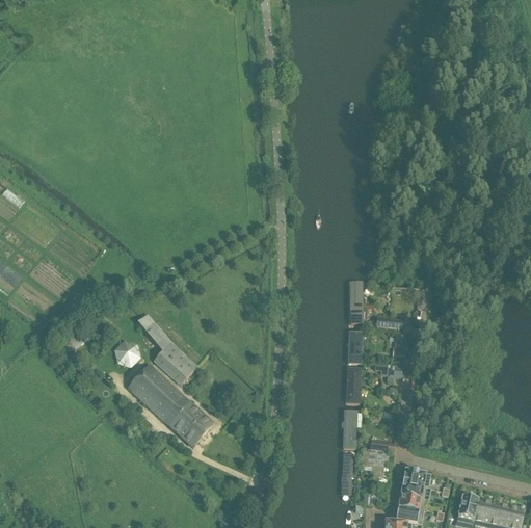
[(362,283),(351,283),(351,323),(362,324),(362,283)]
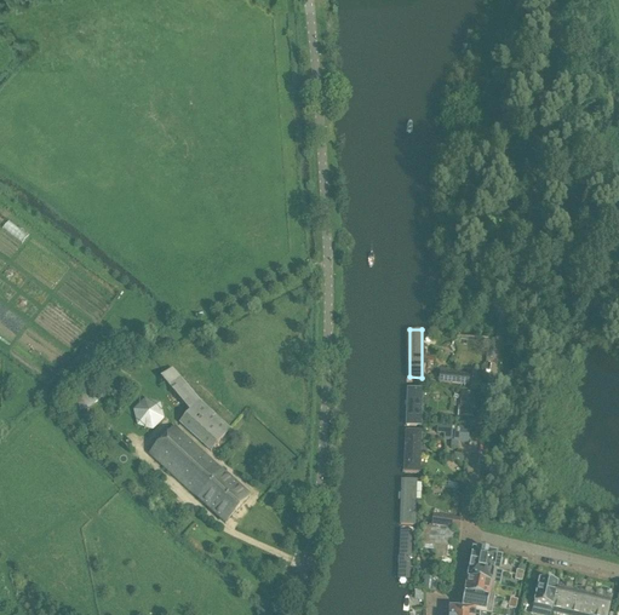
[(189,407),(179,418),(210,447),(222,434),(230,424),(199,396),(171,363),(160,373),(189,407)]
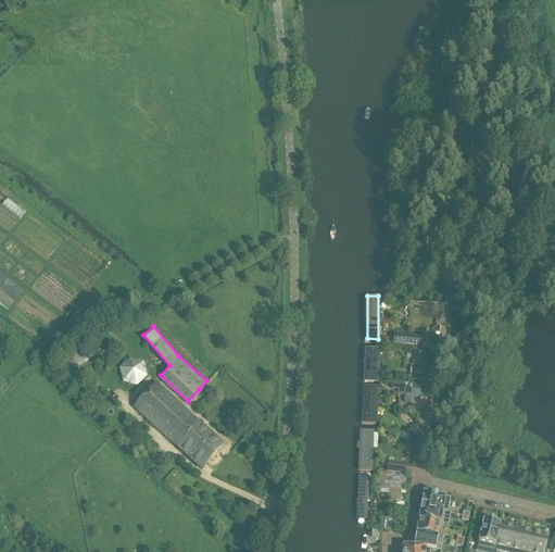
[(392,340),(408,341),(418,342),(419,334),(393,330),(392,340)]
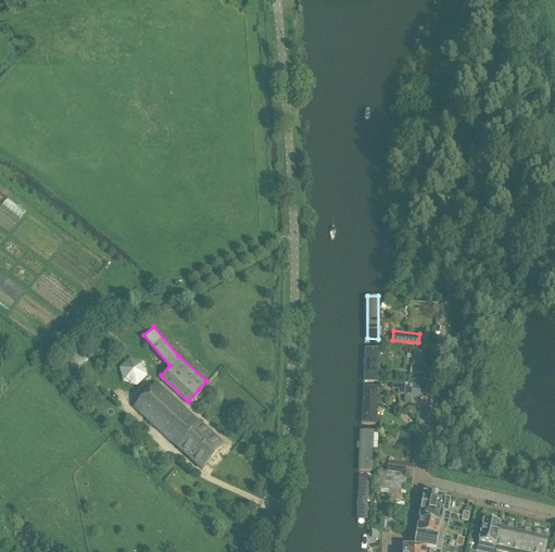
[(77,343),(55,360),(64,373),(87,356),(77,343)]
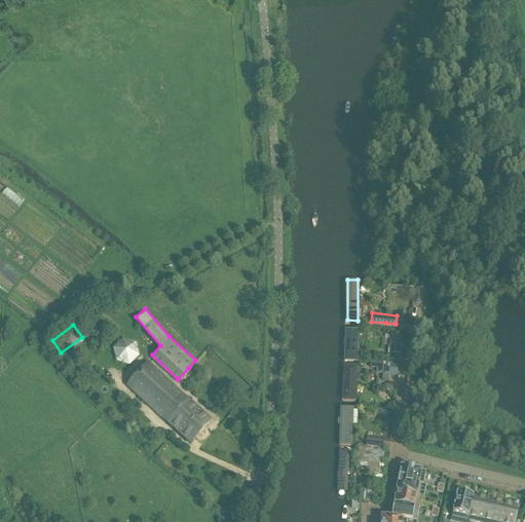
[(357,328),(346,328),(345,358),(355,359),(357,328)]
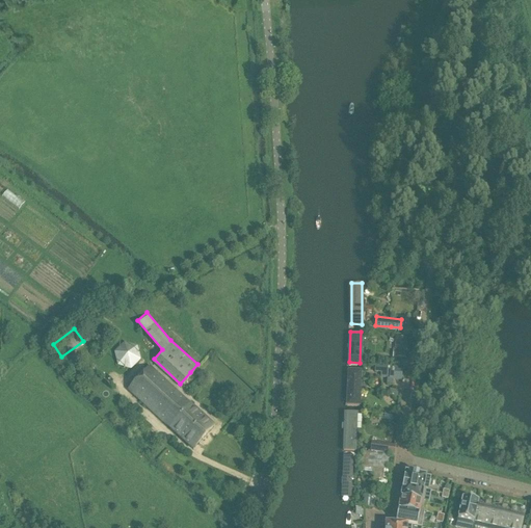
[(394,348),(392,348),(392,353),(404,353),(405,336),(395,335),(394,348)]
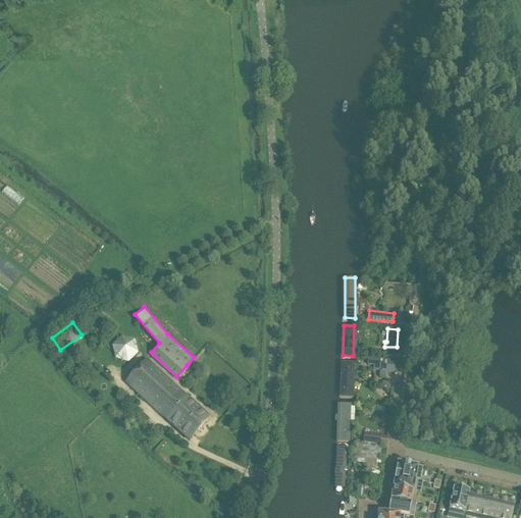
[(133,350),(132,346),(129,343),(126,341),(122,340),(119,340),(117,341),(115,342),(113,344),(112,346),(112,350),(112,353),(114,357),(117,359),(121,360),(125,360),(127,359),(128,357),(131,356),(132,354),(133,350)]
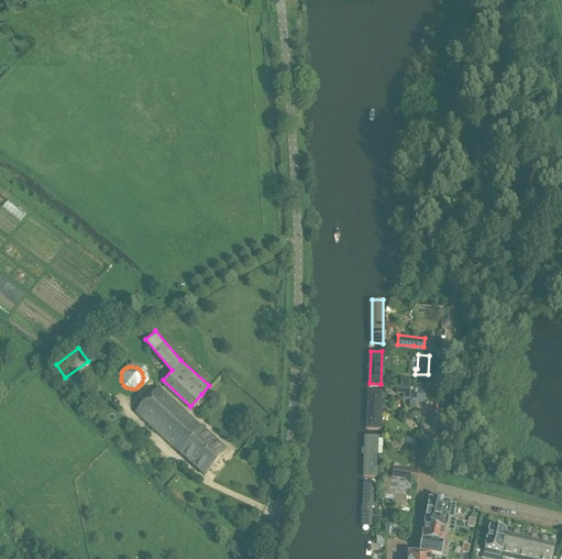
[(227,448),(158,385),(136,409),(205,472),(227,448)]
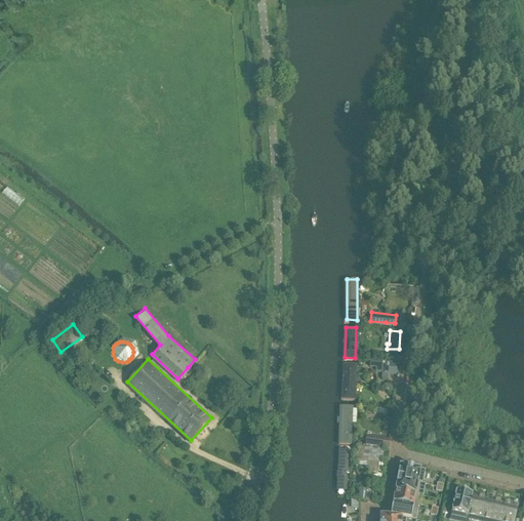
[(396,360),(384,359),(383,370),(395,371),(396,360)]
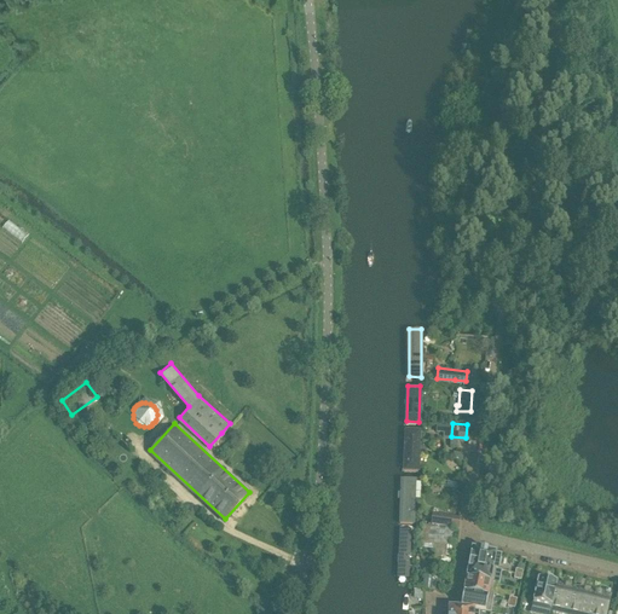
[(417,429),(405,428),(404,469),(416,469),(417,429)]
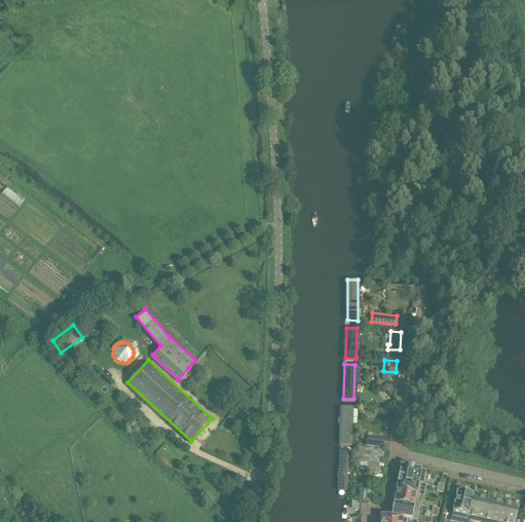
[(351,443),(353,406),(342,406),(341,443),(351,443)]
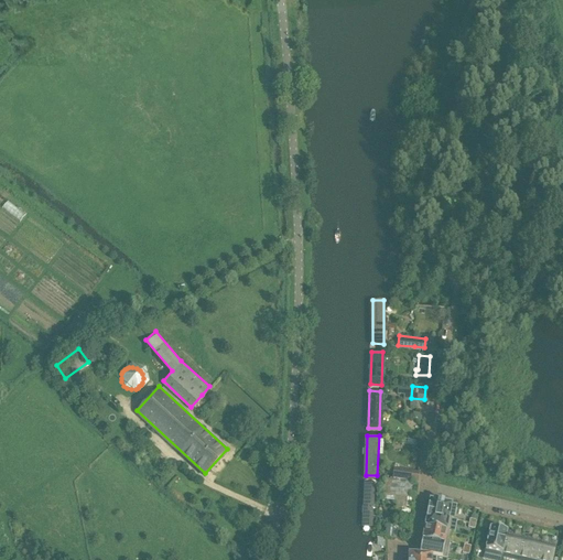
[(418,469),(393,465),(391,475),(417,478),(418,469)]
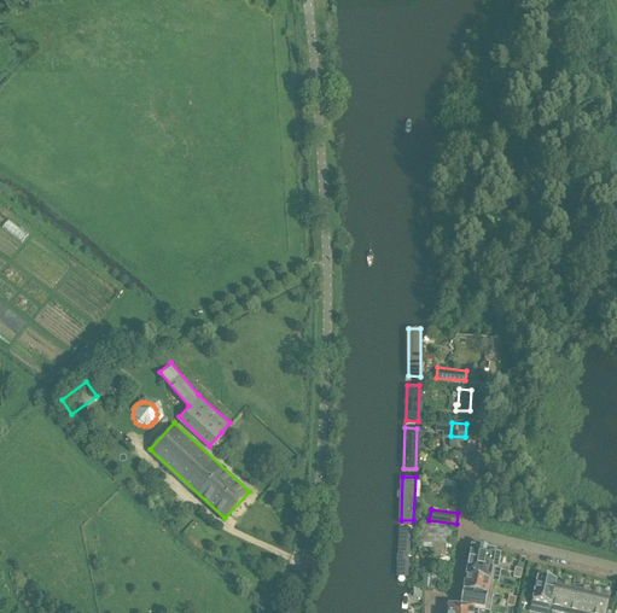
[(443,523),(438,559),(450,560),(452,548),(448,548),(450,524),(443,523)]
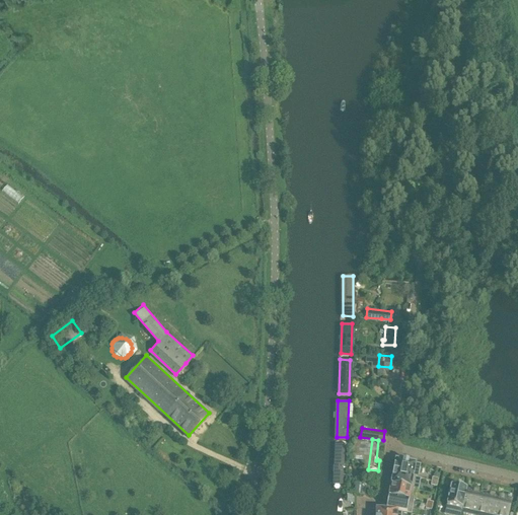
[(345,484),(347,443),(336,442),(333,484),(345,484)]
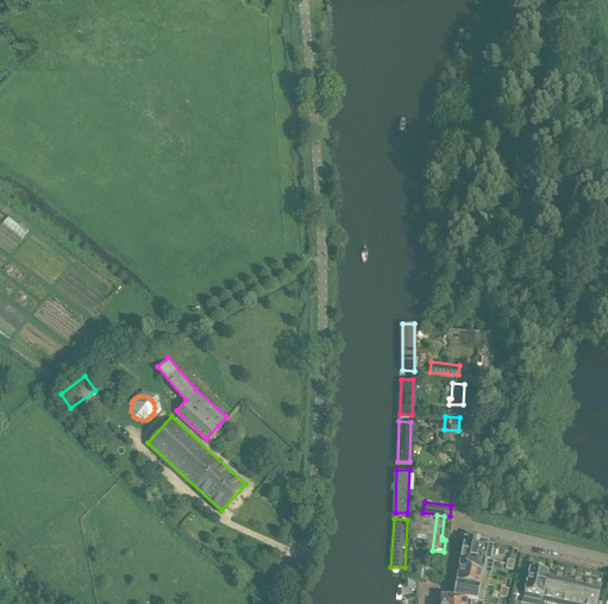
[(459,551),(489,557),(493,541),(463,535),(459,551)]
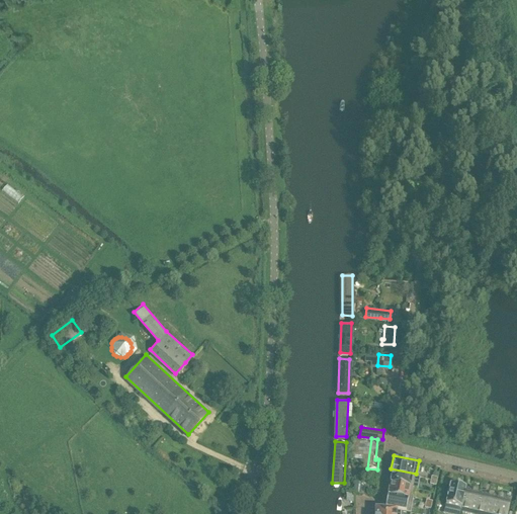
[(391,468),(389,481),(414,486),(414,485),(412,485),(414,474),(416,474),(391,468)]
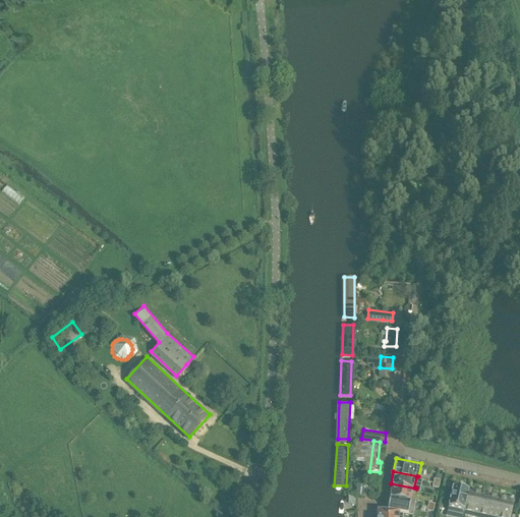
[(416,489),(391,483),(389,496),(414,501),(416,489)]
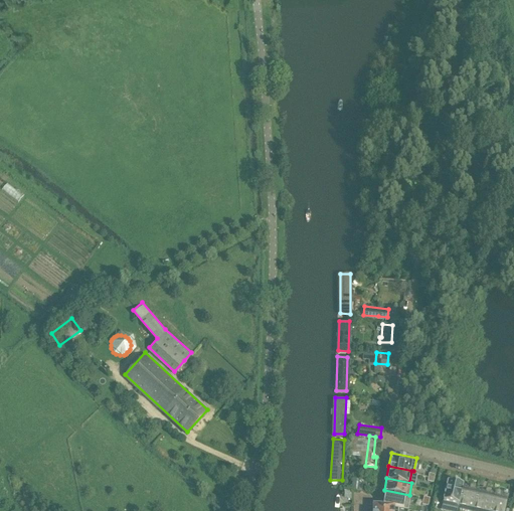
[(457,506),(462,483),(462,482),(447,479),(441,502),(457,506)]
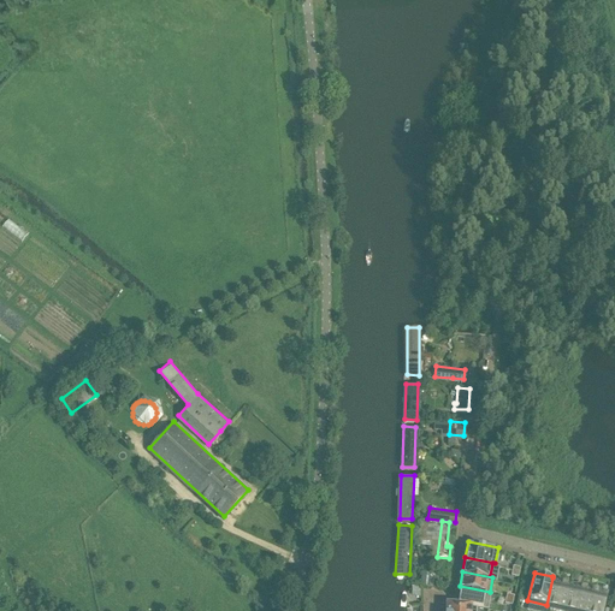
[(553,577),(547,605),(565,609),(571,581),(569,581),(553,577)]
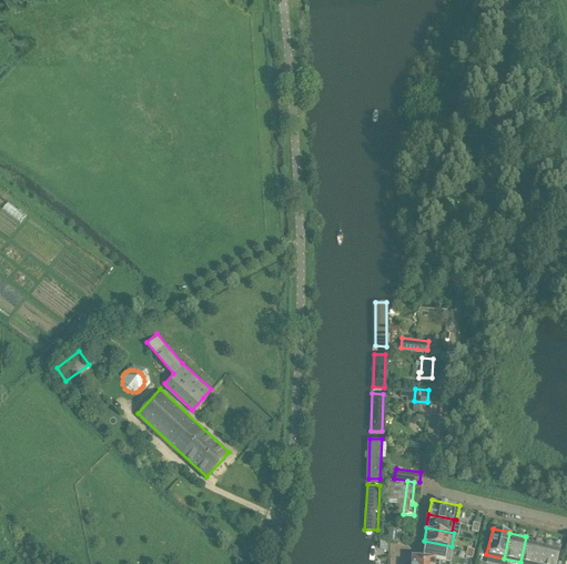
[(526,536),(520,562),(528,563),(536,563),(542,540),(526,536)]
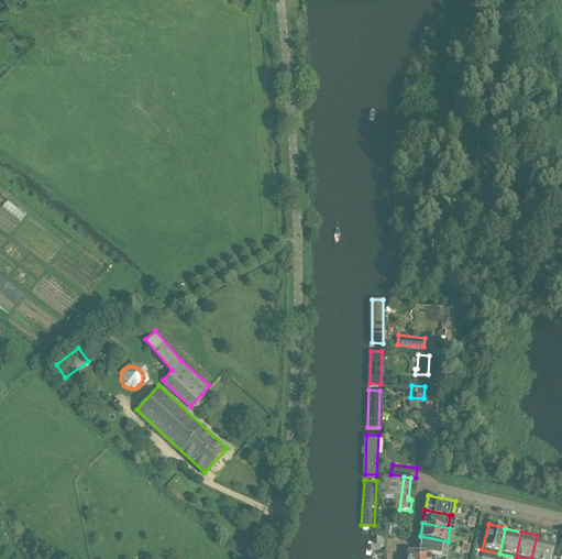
[(537,535),(531,558),(548,558),(553,539),(537,535)]
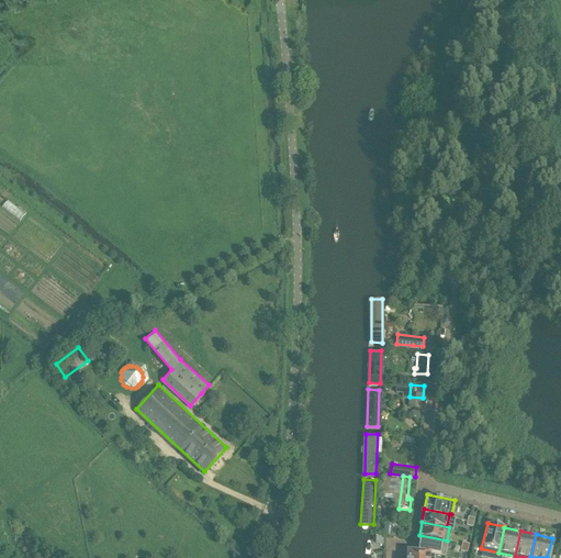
[(447,540),(419,535),(416,549),(429,551),(434,551),(444,554),(447,540)]
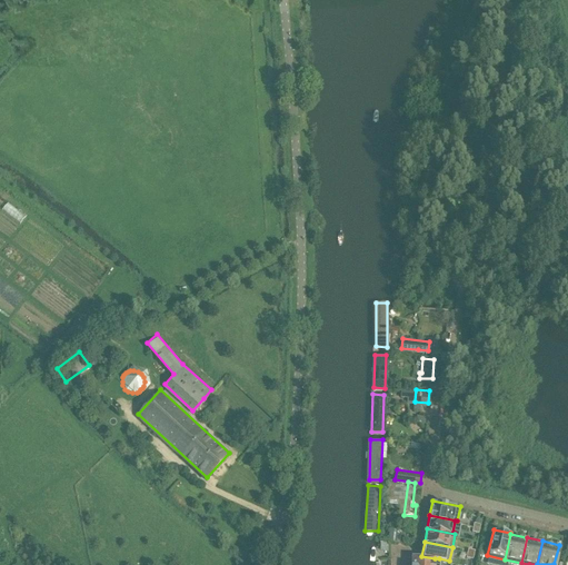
[(421,556),(411,555),(410,564),(438,564),(439,558),(435,558),(421,556)]
